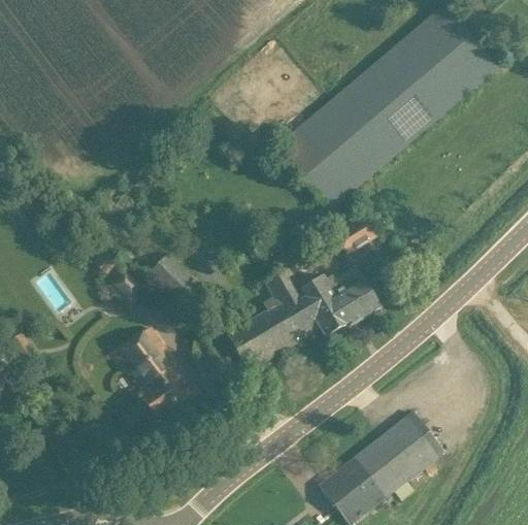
[(444,4),(289,137),(277,124),(264,135),(328,210),(498,67),(444,4)]
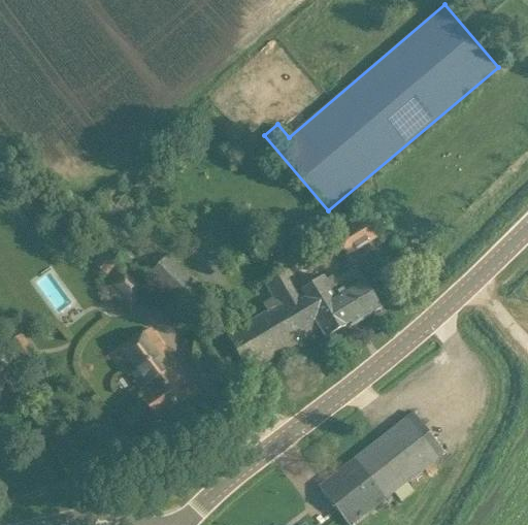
[(365,218),(335,236),(345,254),(375,235),(365,218)]
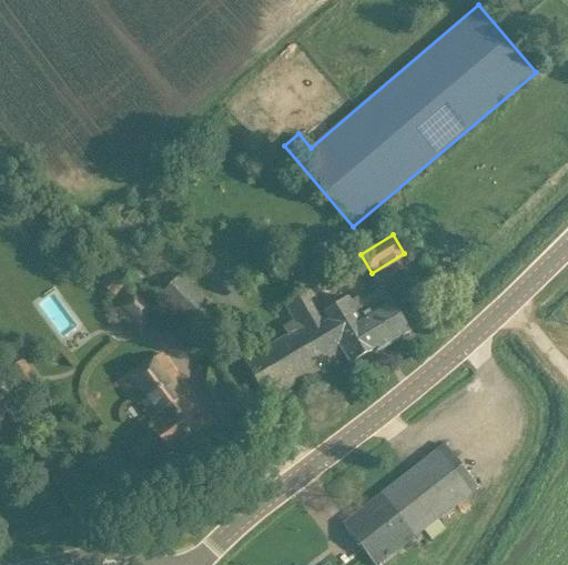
[(99,283),(114,294),(125,280),(110,269),(99,283)]
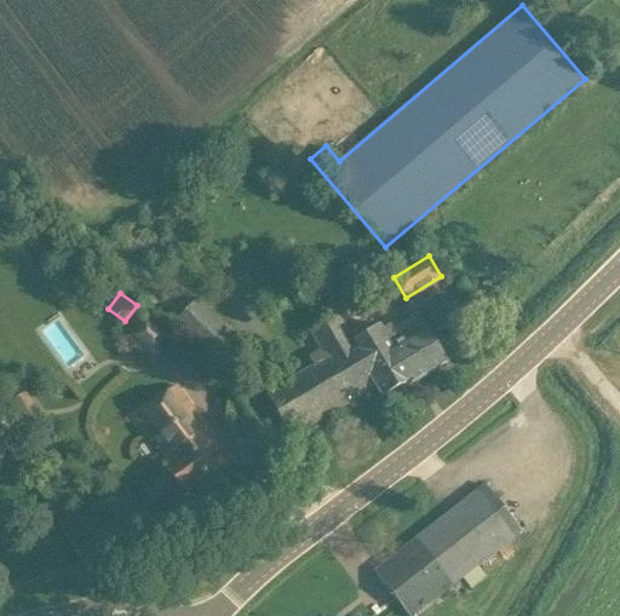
[(171,321),(210,357),(214,362),(240,335),(196,294),(171,321)]
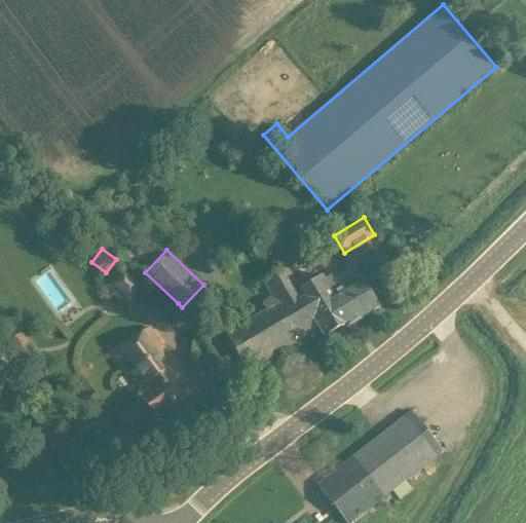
[(118,299),(129,308),(148,283),(120,259),(100,284),(111,293),(113,290),(121,297),(118,299)]
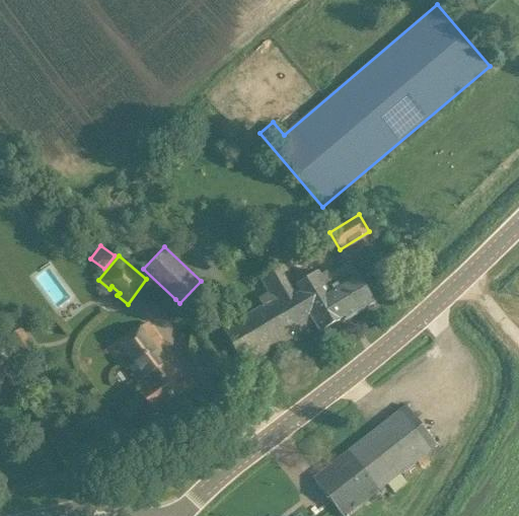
[(349,262),(331,272),(328,266),(321,270),(319,267),(296,281),(283,260),(260,273),(274,297),(222,327),(242,363),(314,321),(319,330),(344,316),(345,318),(373,301),(349,262)]
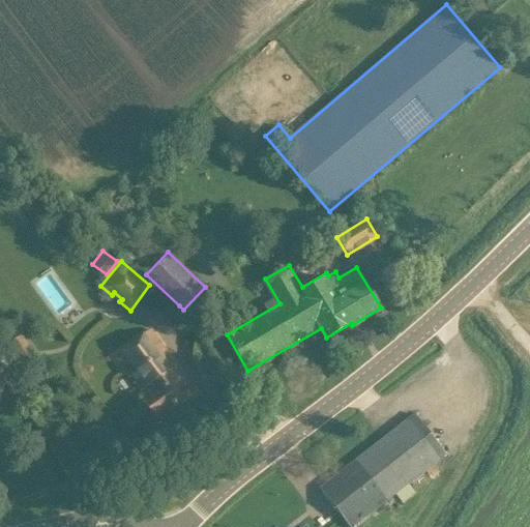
[(156,419),(197,391),(151,327),(114,353),(144,394),(140,397),(156,419)]
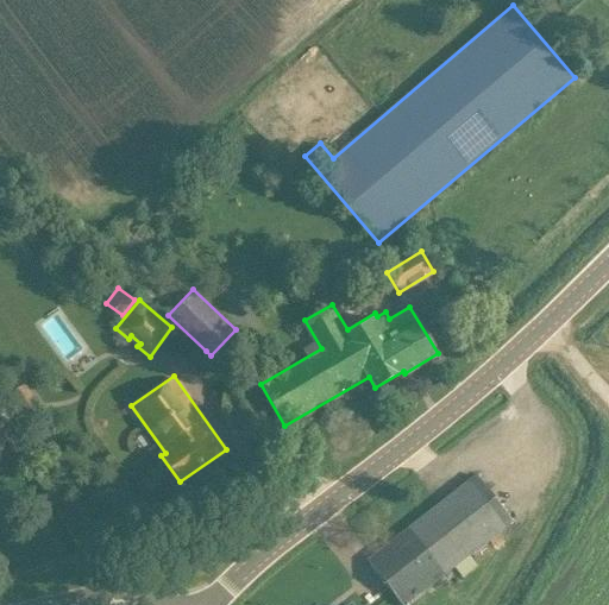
[(366,559),(402,604),(453,566),(462,577),(477,565),(469,554),(513,520),(476,473),(366,559)]
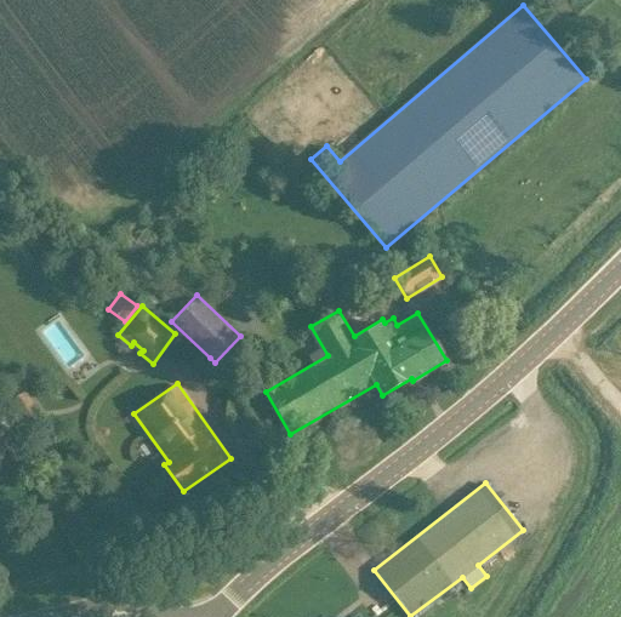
All buildings are outlined.
